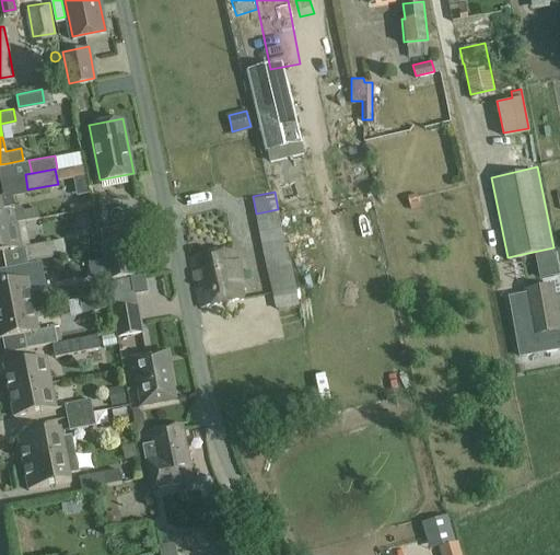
[(13,204),(11,196),(0,198),(0,222),(15,220),(39,215),(37,205),(23,208),(22,203),(13,204)]
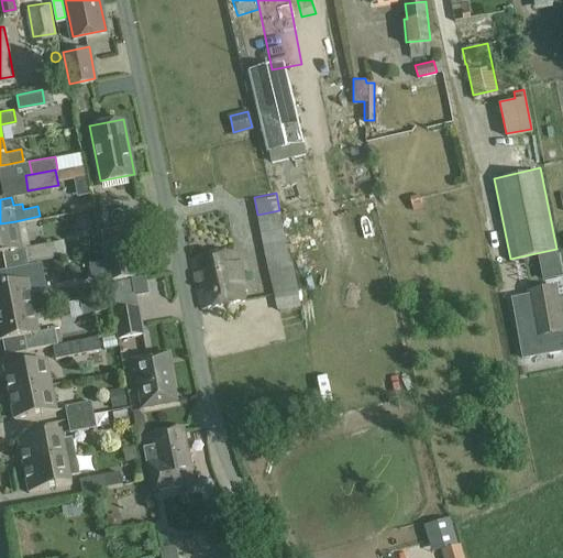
[(0,249),(21,245),(15,221),(0,223),(0,249)]
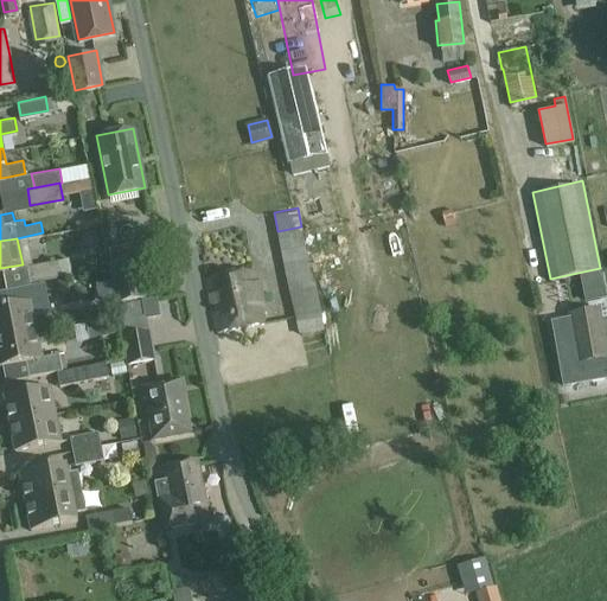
[(27,263),(31,280),(71,272),(69,256),(27,263)]
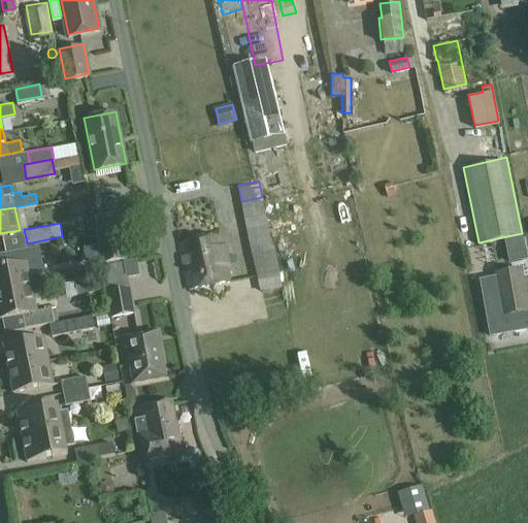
[(126,257),(121,223),(96,227),(102,261),(126,257)]
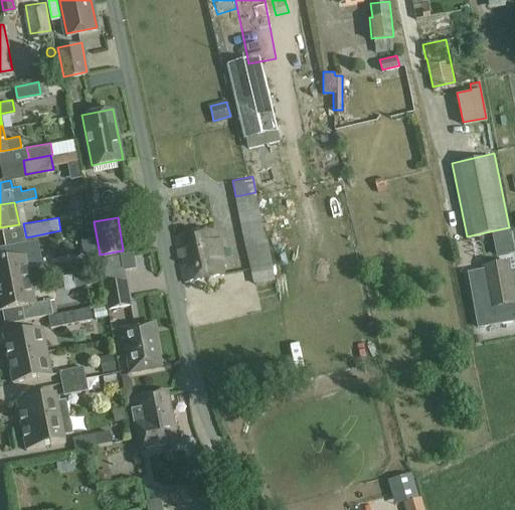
[(214,225),(175,233),(185,280),(224,272),(221,255),(232,252),(230,245),(222,247),(220,235),(217,235),(215,225),(214,225)]
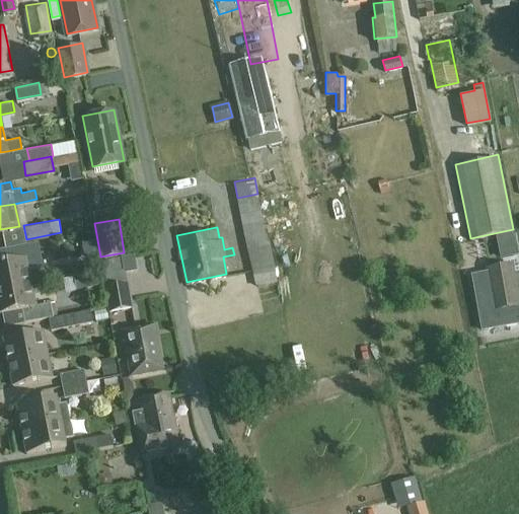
[(266,232),(245,236),(255,283),(278,279),(269,237),(268,238),(266,232)]
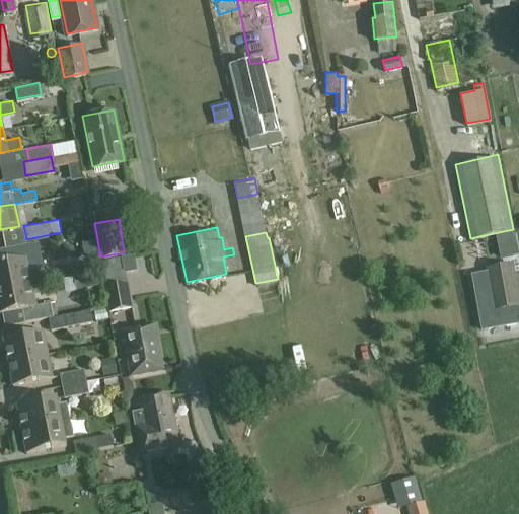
[(4,246),(7,260),(0,261),(0,286),(30,280),(27,268),(43,265),(38,239),(4,246)]
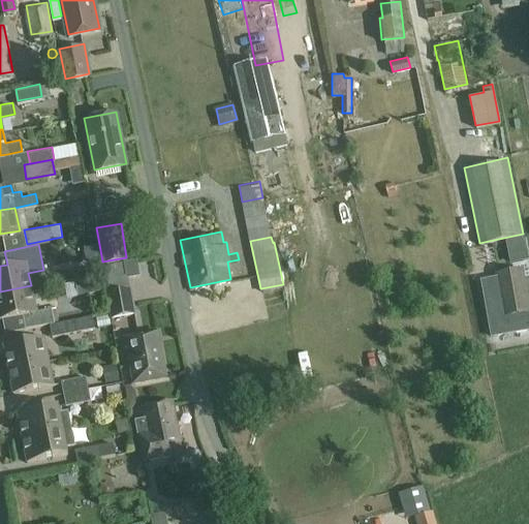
[(114,260),(116,275),(127,273),(125,258),(114,260)]
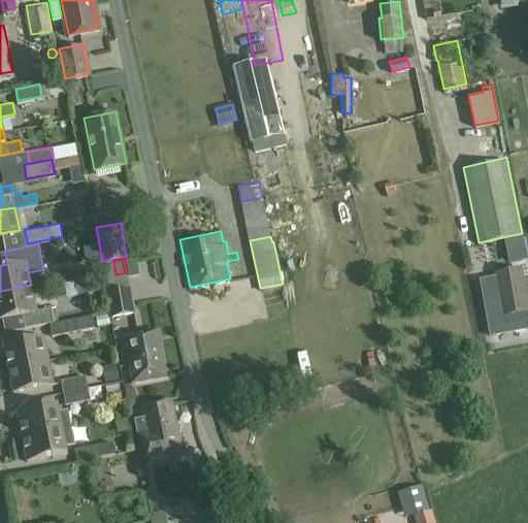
[(491,332),(527,325),(527,299),(522,266),(495,270),(495,275),(481,278),(491,332)]
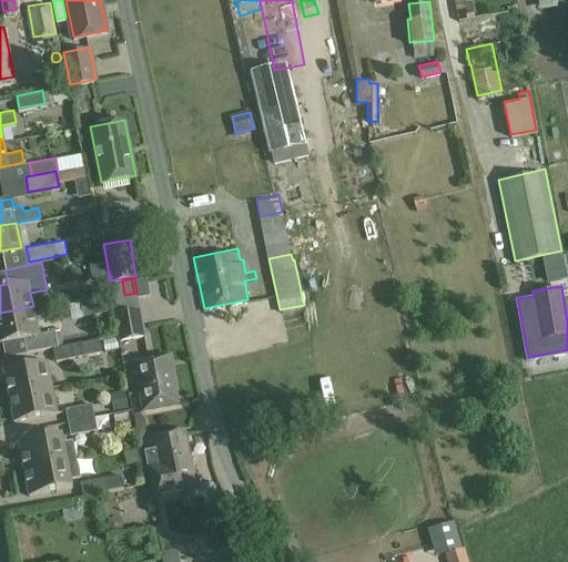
[(33,306),(0,313),(0,339),(24,335),(27,349),(53,345),(58,345),(54,328),(38,331),(33,306)]
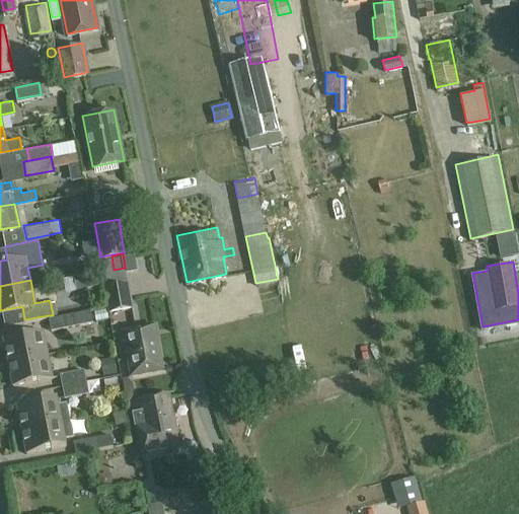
[(132,305),(128,282),(105,286),(109,309),(132,305)]
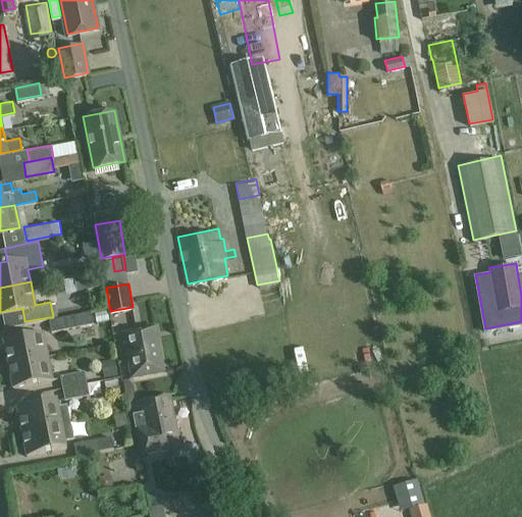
[(73,313),(53,317),(49,317),(51,330),(75,325),(73,313)]
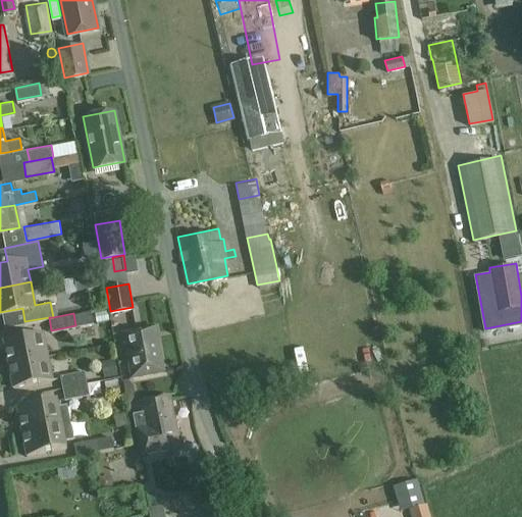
[(155,324),(124,329),(133,375),(163,369),(155,324)]
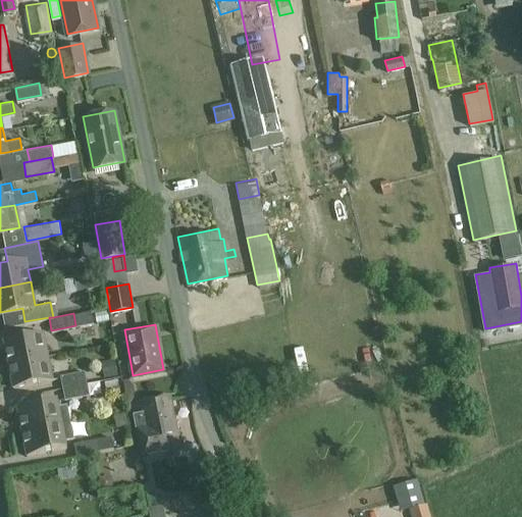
[(8,361),(47,354),(42,329),(3,338),(8,361)]
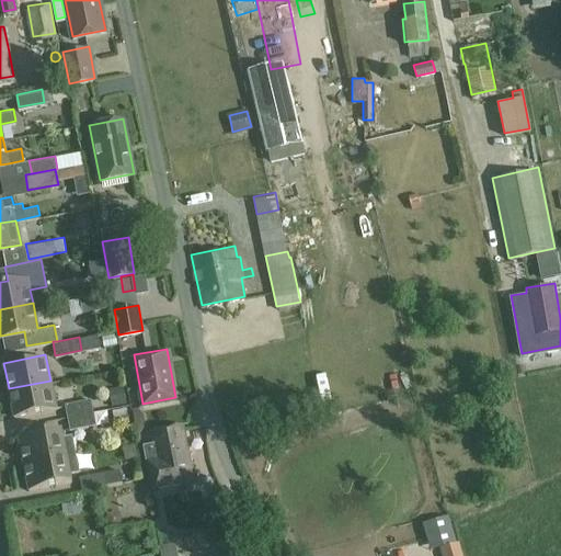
[(50,381),(9,388),(14,415),(56,406),(50,381)]
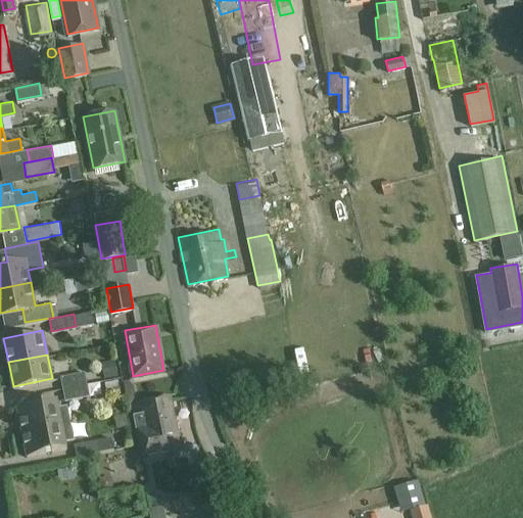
[(62,386),(87,382),(85,370),(60,375),(62,386)]
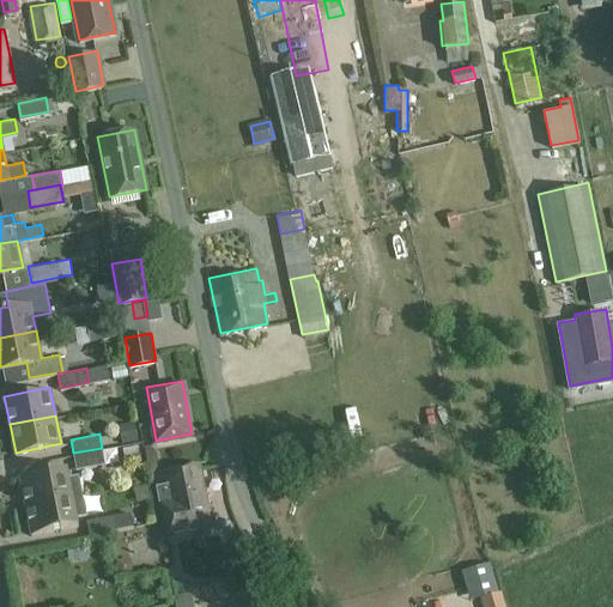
[(104,462),(102,448),(73,453),(77,468),(104,462)]
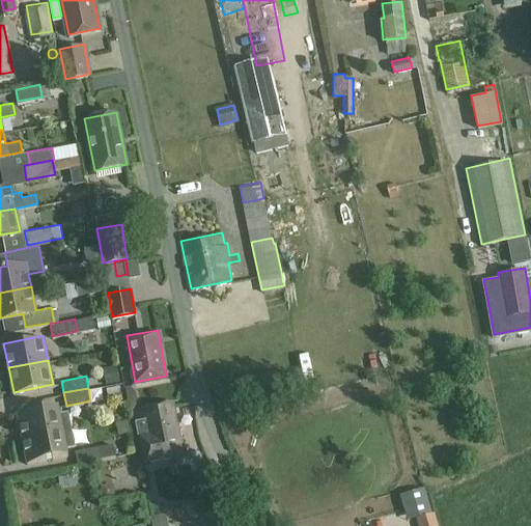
[(180,434),(174,399),(140,406),(145,432),(139,433),(144,461),(186,452),(183,434),(180,434)]
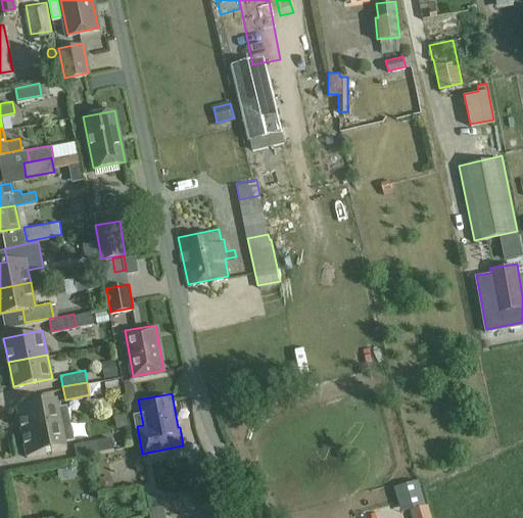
[(67,403),(57,405),(56,398),(17,406),(22,429),(70,420),(67,403)]
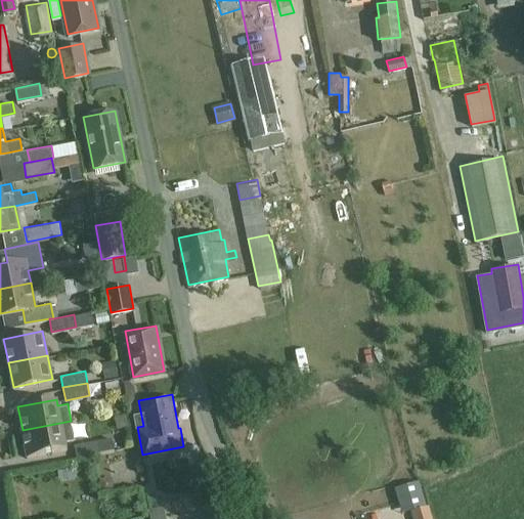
[(75,438),(71,421),(23,430),(28,455),(67,447),(64,440),(75,438)]
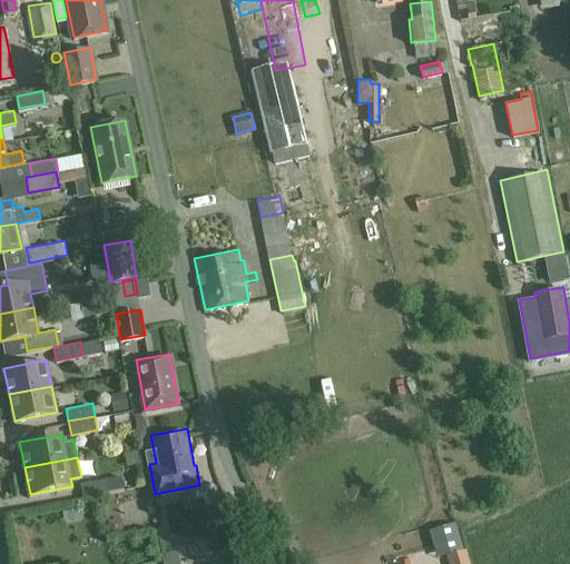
[(125,487),(121,473),(80,482),(84,495),(125,487)]
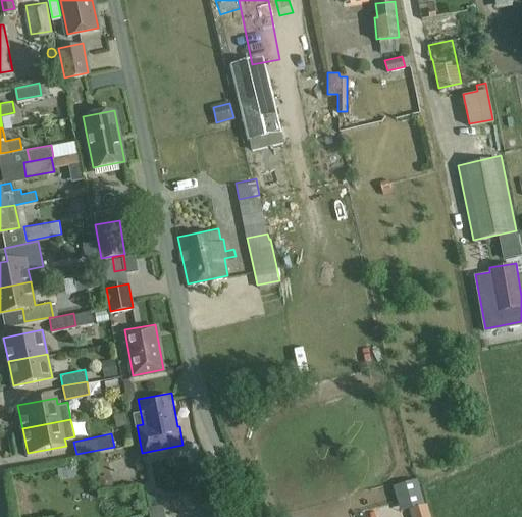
[(410,508),(413,516),(430,516),(426,503),(410,508)]
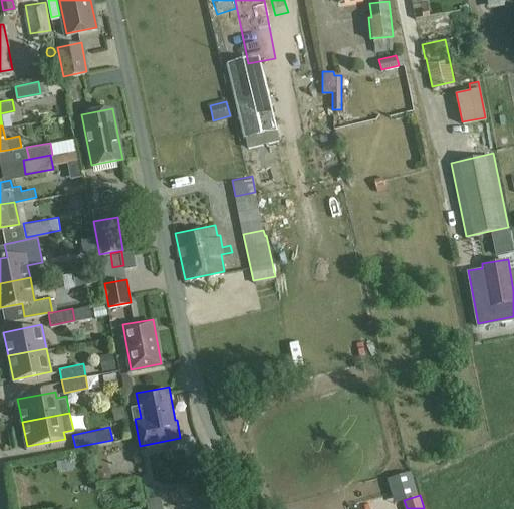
[(146,498),(148,508),(160,508),(158,496),(146,498)]
